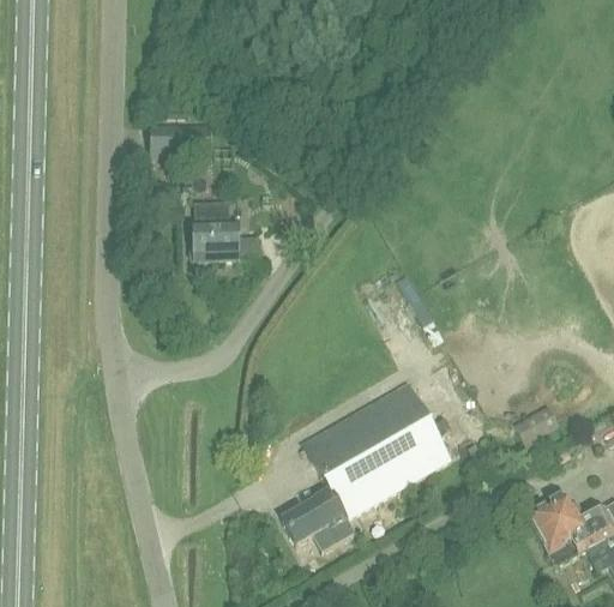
[(170,126),(170,155),(188,155),(188,133),(208,133),(208,126),(170,126)]
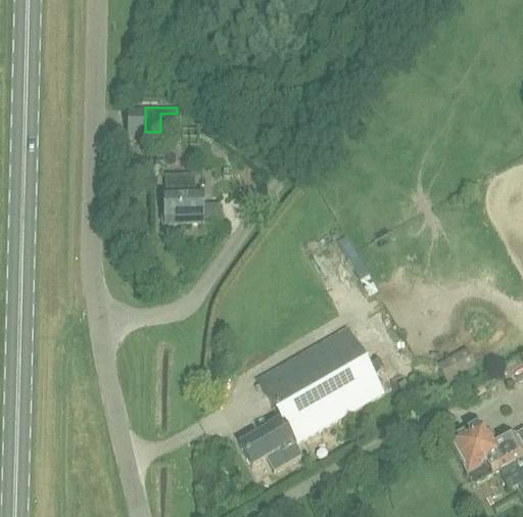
[(249,169),(269,177),(273,168),(253,158),(249,169)]
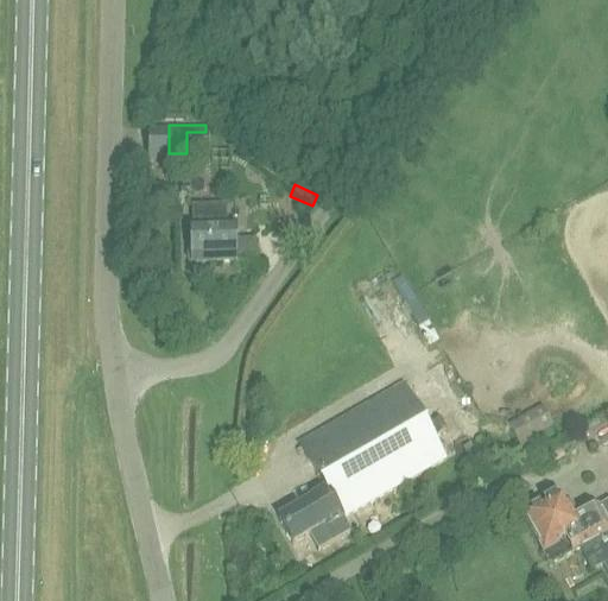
[(235,251),(255,251),(255,233),(234,233),(234,220),(226,220),(226,200),(191,201),(192,220),(190,220),(191,258),(235,257),(235,251)]
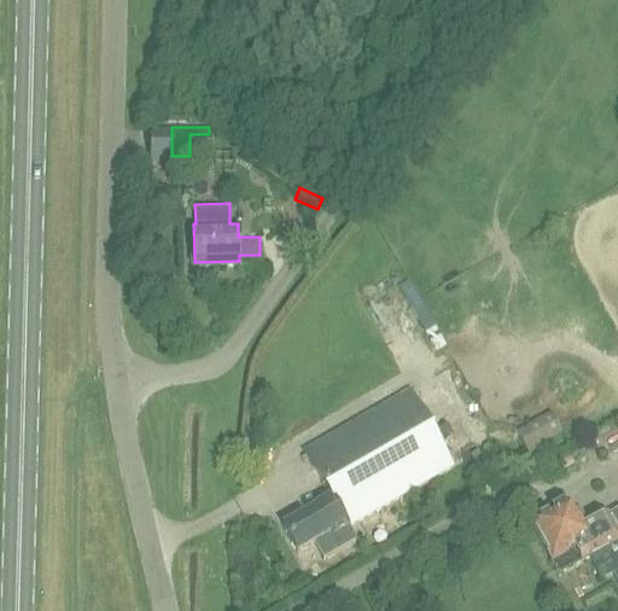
[(281,522),(296,546),(332,525),(327,517),(339,510),(347,523),(454,460),(409,383),(301,444),(330,495),(319,502),(318,501),(281,522)]
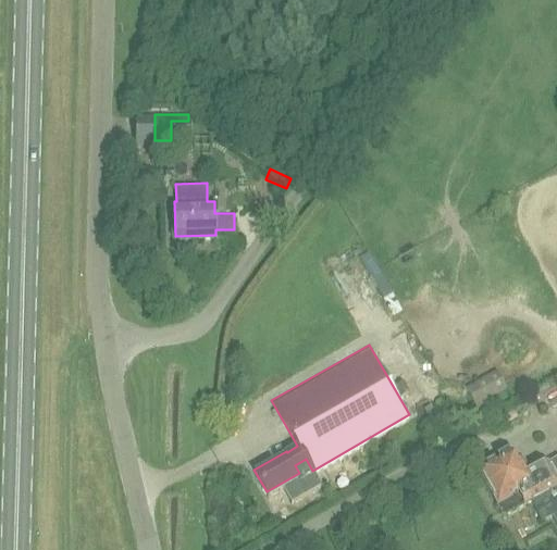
[(477,402),(506,384),(494,364),(465,383),(477,402)]
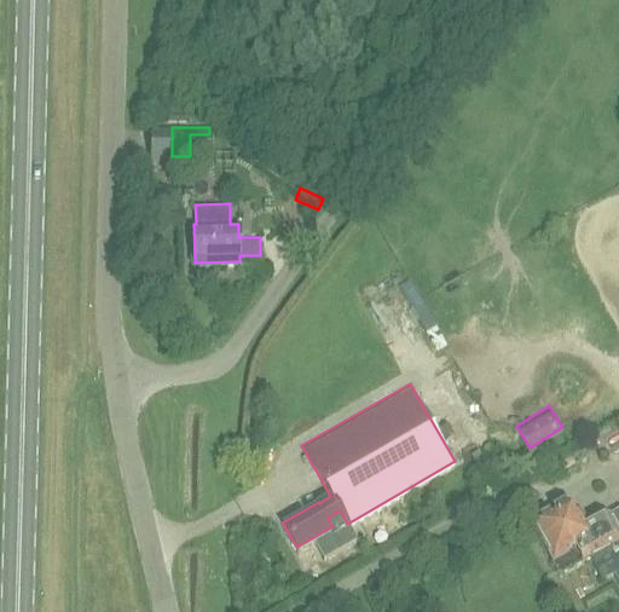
[(573,513),(568,503),(561,502),(531,519),(559,569),(590,552),(600,572),(605,573),(617,566),(618,570),(618,529),(608,509),(600,507),(583,515),(579,509),(573,513)]
